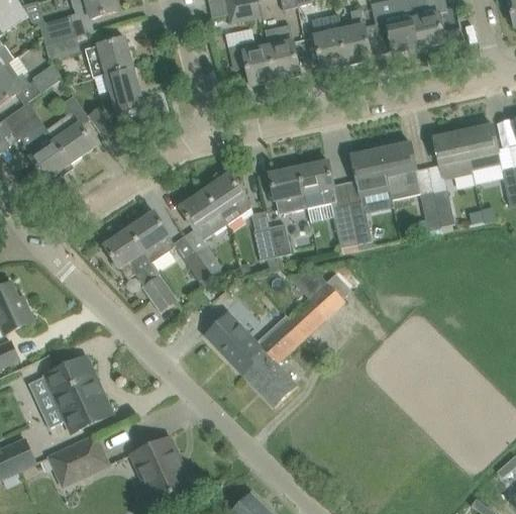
[(0,16),(20,3),(18,0),(0,0),(0,16)]
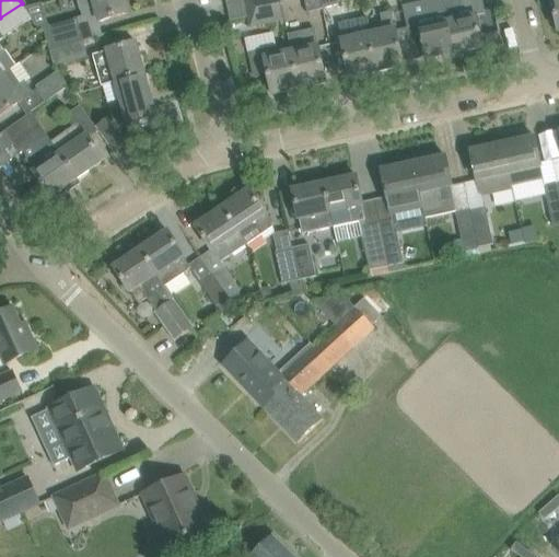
[(97,19),(106,16),(127,11),(124,0),(77,0),(83,22),(97,19)]
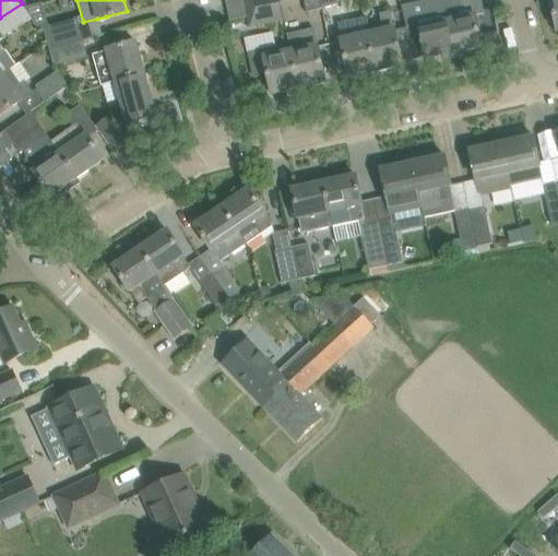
[(244,0),(248,25),(257,24),(282,19),(277,0),(244,0)]
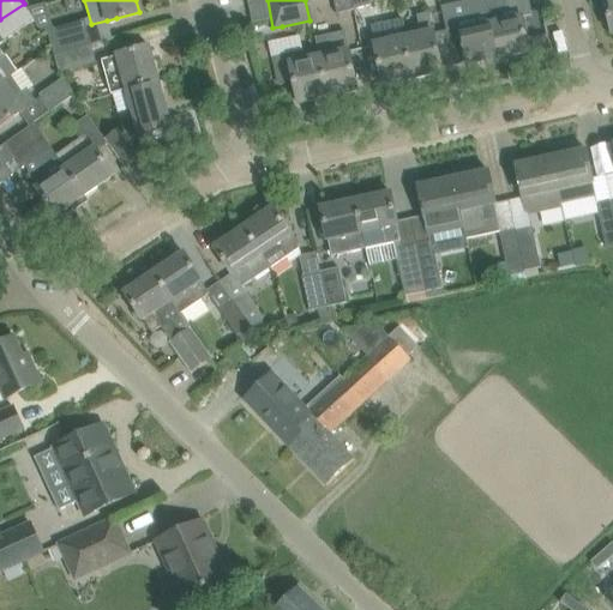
[(332,0),(335,11),(353,6),(352,0),(332,0)]
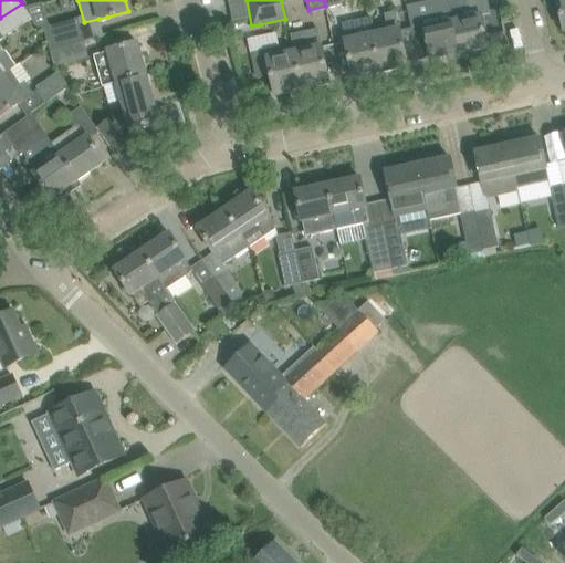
[(453,0),(448,1),(459,53),(488,47),(487,43),(505,40),(503,29),(484,33),(480,12),(463,16),(462,11),(467,10),(464,0),(453,0)]
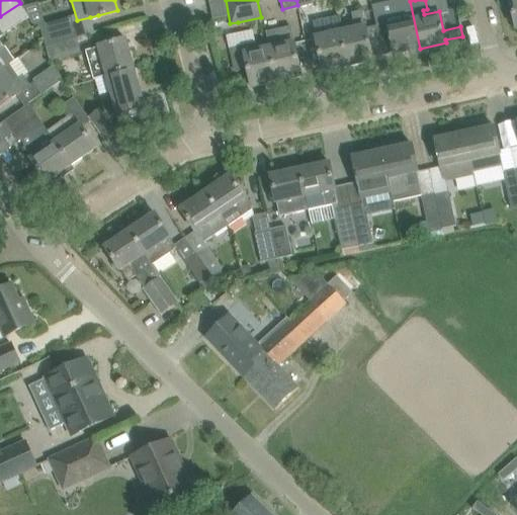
[(506,0),(509,0),(515,27),(516,27),(516,0),(506,0)]
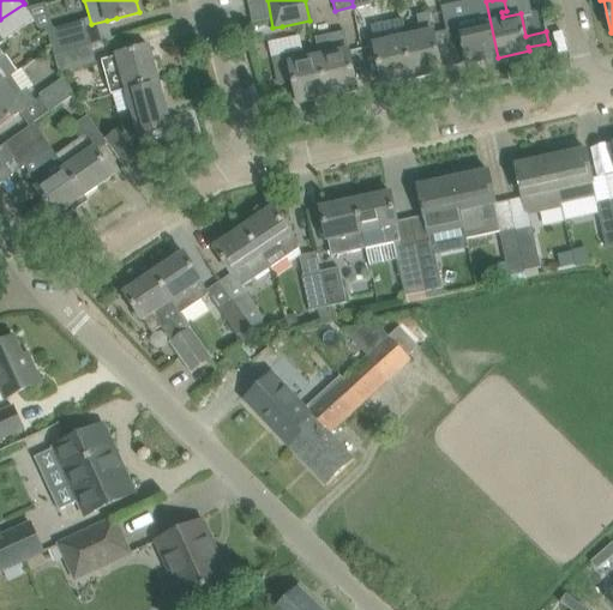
[(467,64),(498,58),(486,1),(468,5),(472,19),(476,18),(478,23),(460,26),(467,64)]
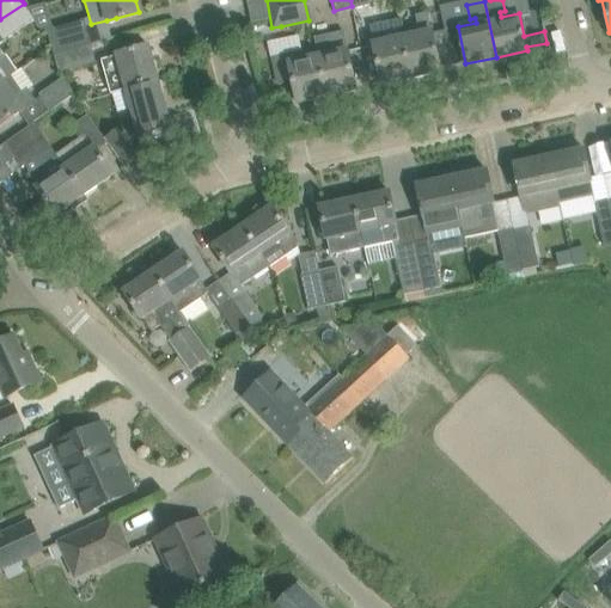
[(0,38),(23,24),(34,18),(28,5),(25,6),(24,4),(0,19),(0,38)]
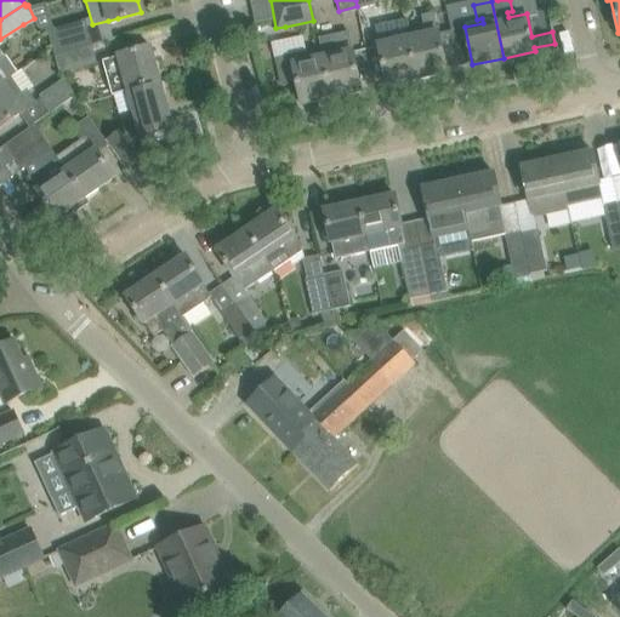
[(408,36),(416,76),(447,70),(438,30),(437,30),(433,10),(421,12),(426,33),(408,36)]
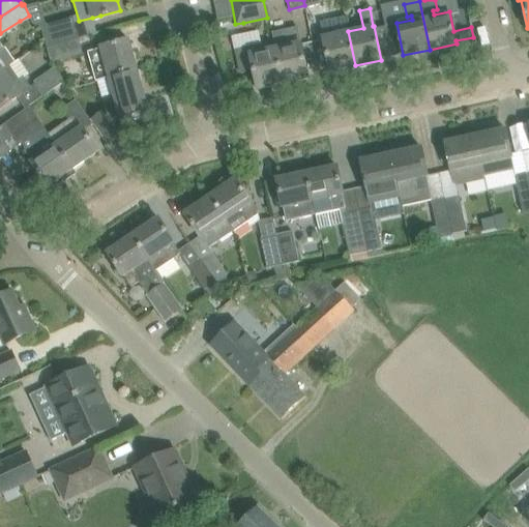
[(46,22),(39,24),(47,47),(78,37),(71,15),(46,22)]
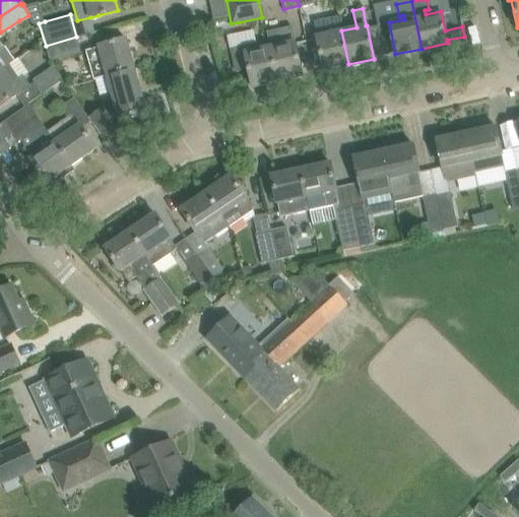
[(316,37),(319,50),(324,70),(348,64),(341,30),(327,34),(324,17),(314,19),(317,36),(316,37)]
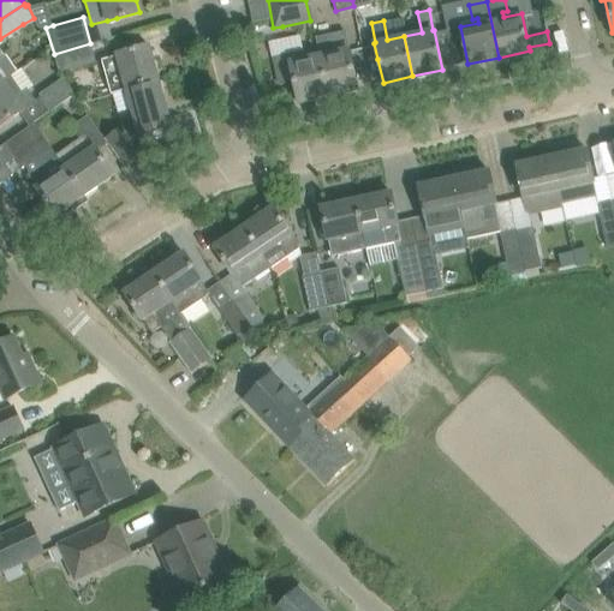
[(357,88),(352,65),(349,48),(344,29),(332,31),(315,35),(319,55),(327,95),(357,88)]
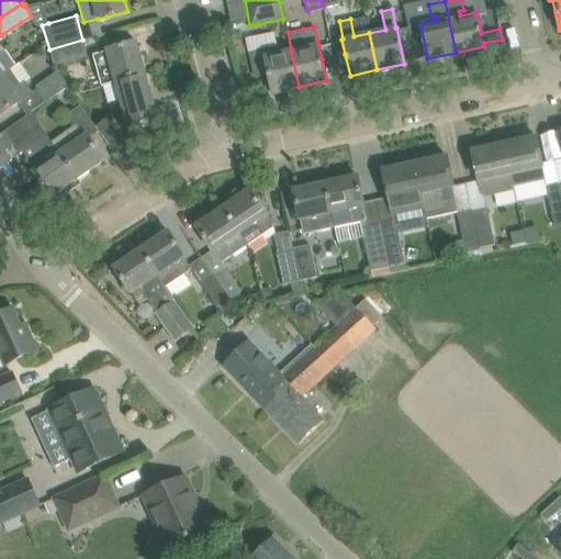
[(54,65),(87,55),(82,40),(49,49),(52,57),(54,65)]
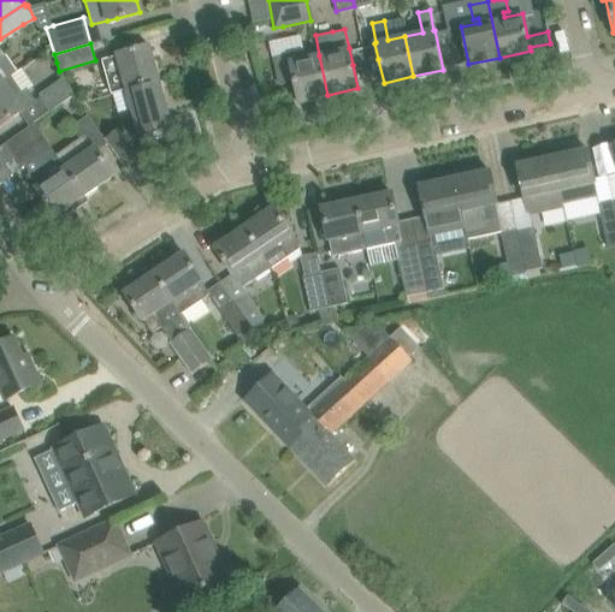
[(126,87),(159,77),(149,45),(126,51),(117,53),(117,54),(102,59),(106,73),(111,90),(114,89),(114,90),(126,87)]
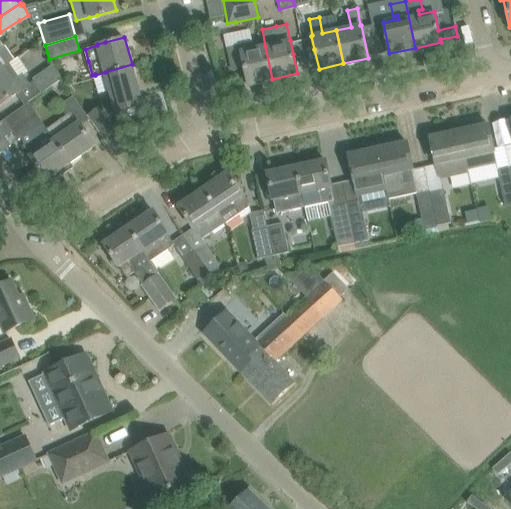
[(4,44),(3,44),(0,40),(0,66),(13,57),(4,44)]
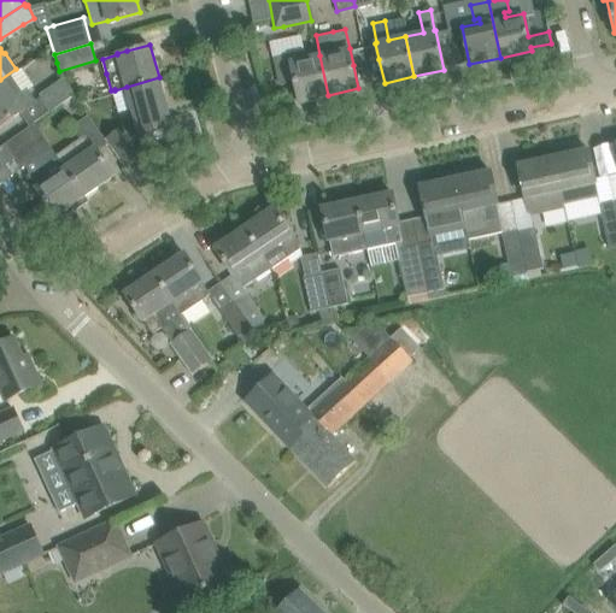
[(320,56),(304,59),(301,48),(288,51),(274,54),(280,82),(294,80),(299,101),(328,95),(320,56)]
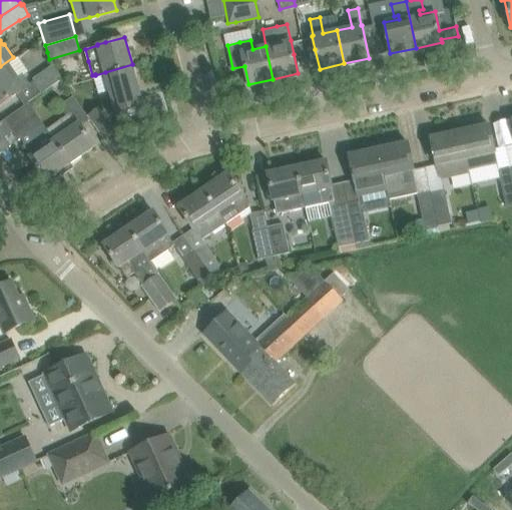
[(23,102),(27,100),(41,91),(61,78),(51,64),(32,77),(33,79),(29,82),(22,71),(26,68),(17,55),(13,57),(0,66),(0,102),(16,92),(23,102)]
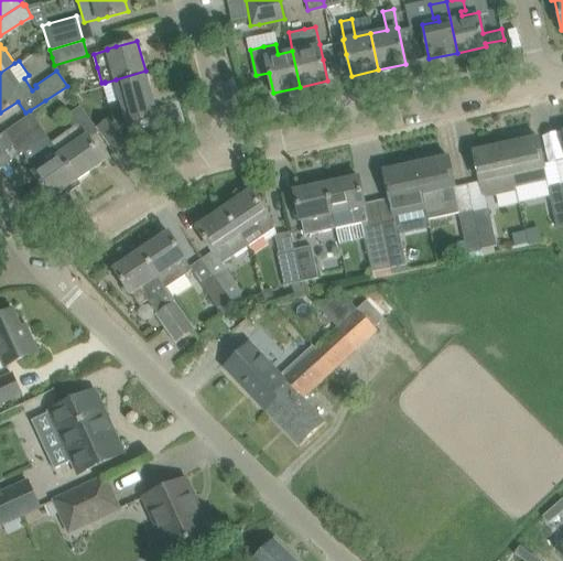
[(129,129),(159,120),(145,71),(116,79),(120,97),(125,112),(129,129)]
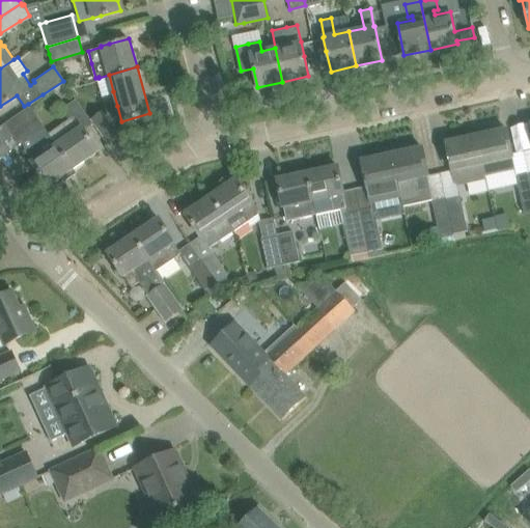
[(92,122),(89,117),(76,98),(61,108),(68,118),(61,123),(48,132),(56,143),(73,168),(98,150),(83,129),(92,122)]
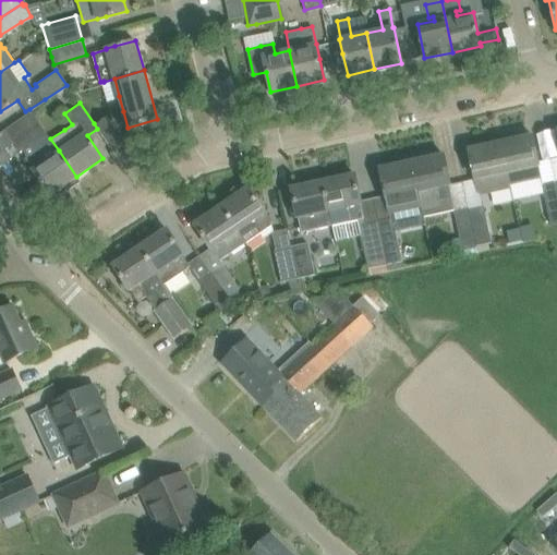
[(29,109),(25,111),(26,113),(4,129),(20,151),(46,133),(29,109)]
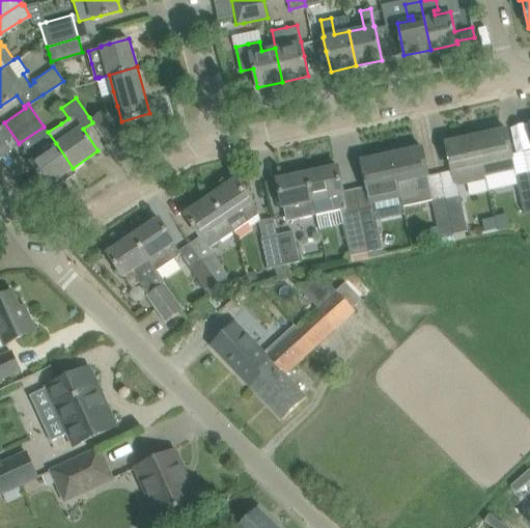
[(89,117),(92,122),(95,127),(107,143),(122,133),(106,109),(104,109),(104,108),(89,117)]
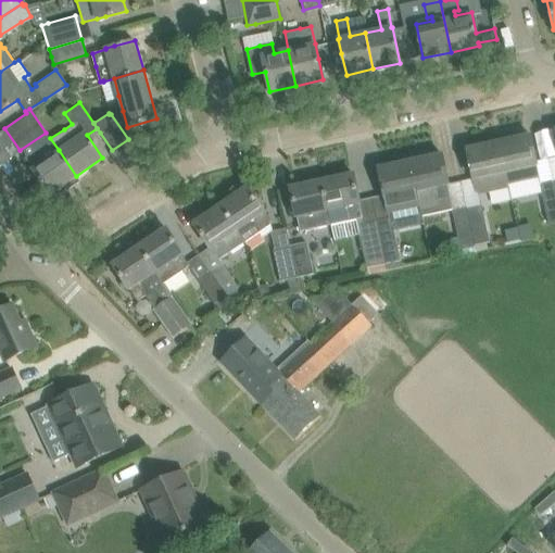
[(529,133),(497,140),(508,183),(522,179),(524,181),(539,178),(534,163),(535,163),(529,133)]
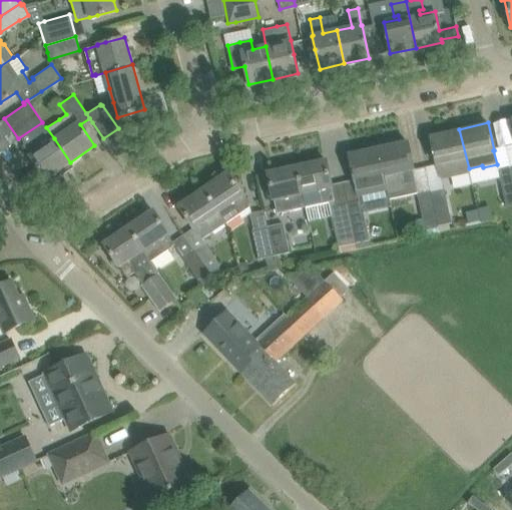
[(469,168),(459,129),(430,135),(437,163),(441,177),(469,171),(469,168)]
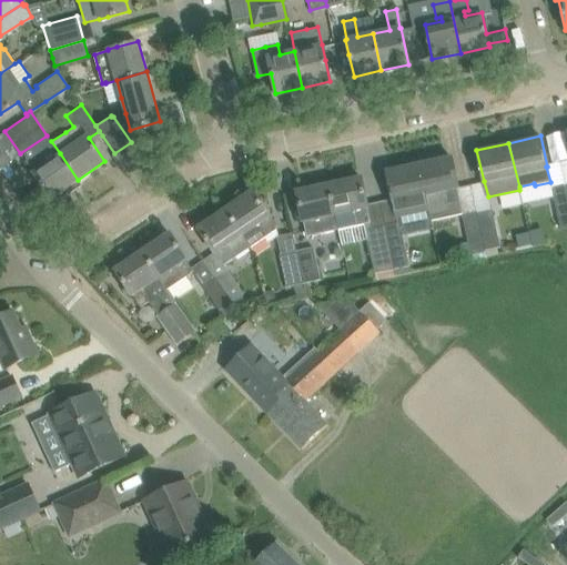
[(27,159),(26,160),(33,172),(32,172),(51,199),(63,189),(70,191),(81,184),(78,180),(60,153),(46,163),(37,152),(27,159)]
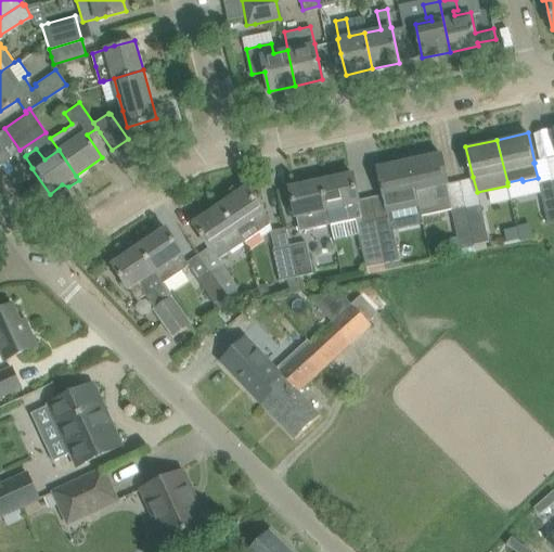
[(440,152),(427,155),(426,149),(408,153),(415,189),(416,196),(417,203),(419,208),(439,204),(437,196),(448,194),(446,182),(447,182),(445,174),(440,152)]
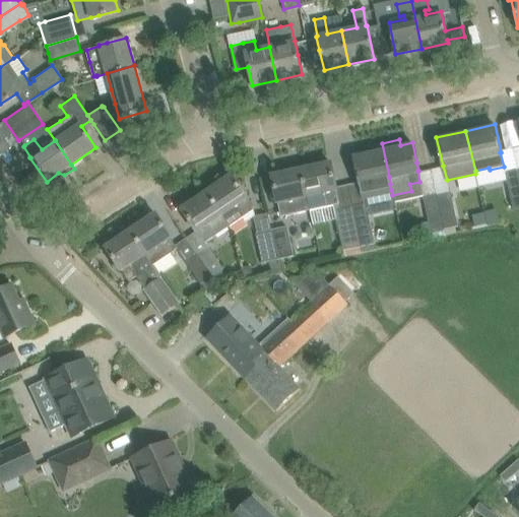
[(390,184),(389,177),(382,143),(365,147),(366,152),(353,155),(358,175),(359,181),(360,184),(361,183),(362,190),(390,184)]
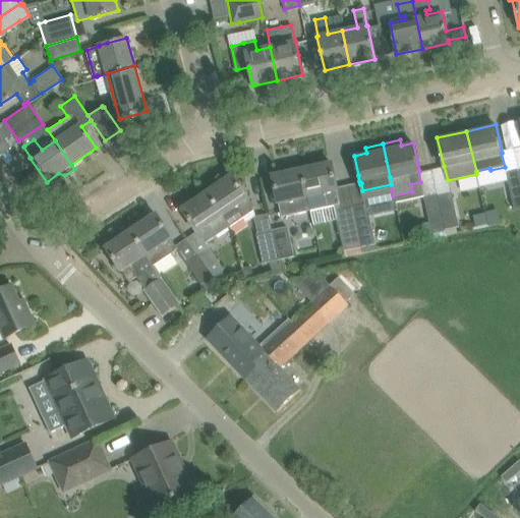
[(309,209),(326,205),(338,202),(335,189),(337,189),(331,161),(301,167),(307,195),(309,209)]
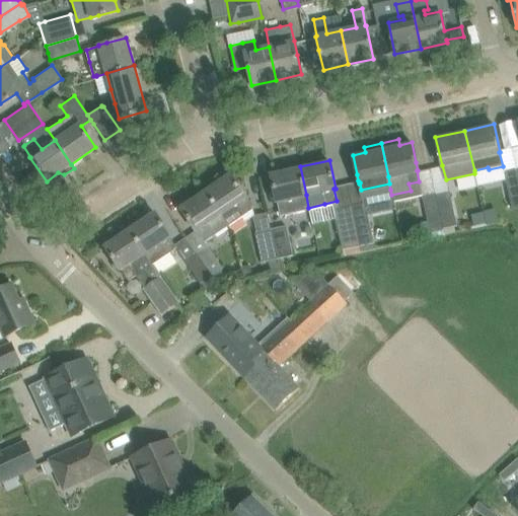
[(517,173),(516,165),(503,168),(511,206),(517,204),(517,173)]
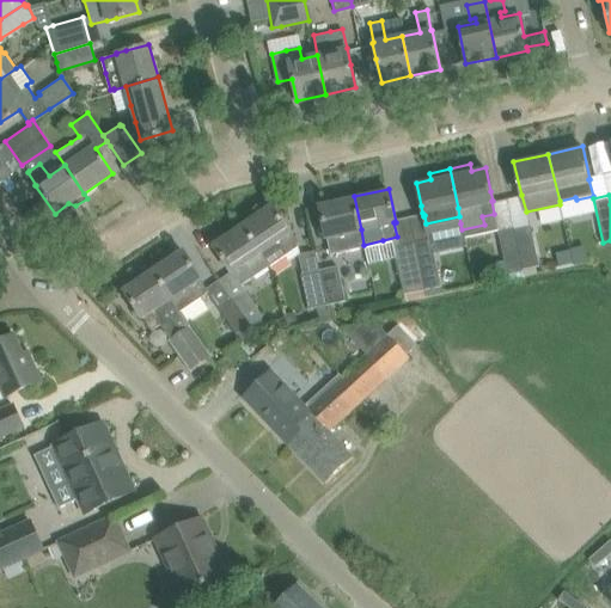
[(361,229),(354,196),(319,204),(324,227),(327,237),(330,252),(344,249),(364,245),(361,229)]
